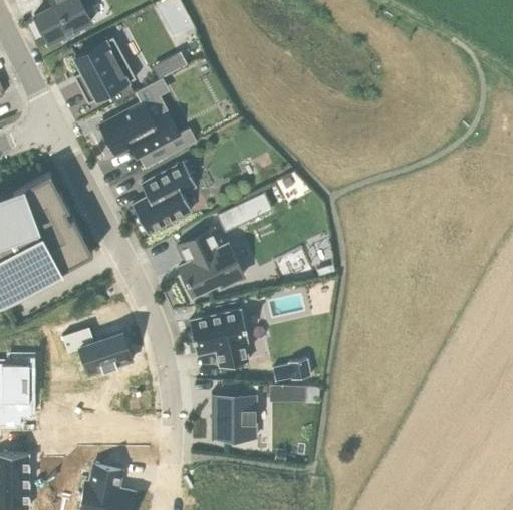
[(82,10),(92,5),(93,5),(90,0),(47,0),(51,8),(32,18),(47,47),(61,40),(62,44),(78,35),(76,32),(90,25),(82,10)]
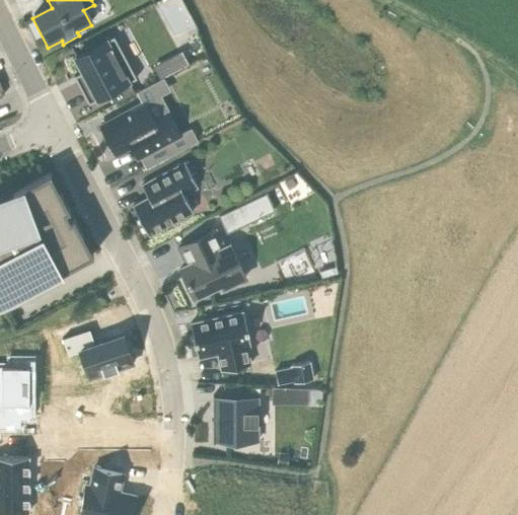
[(183,0),(165,0),(157,5),(172,33),(196,21),(183,0)]
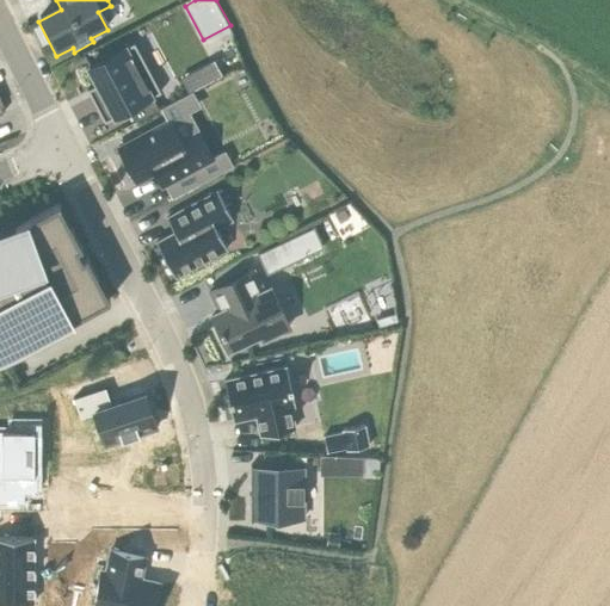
[(97,88),(86,93),(87,96),(91,94),(93,99),(106,123),(103,124),(104,127),(128,113),(135,125),(158,113),(151,100),(160,97),(133,47),(88,70),(97,88)]
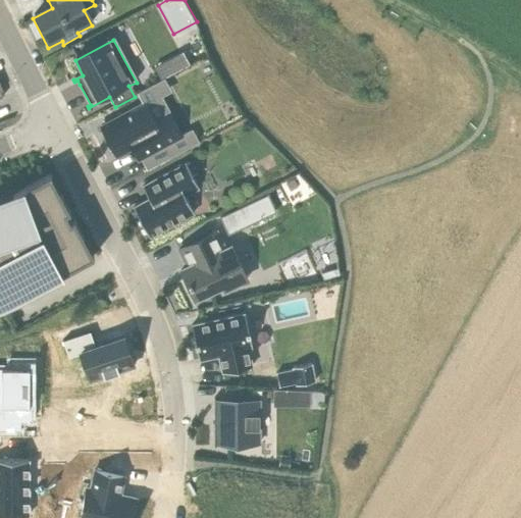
[(168,62),(175,75),(189,68),(181,55),(168,62)]
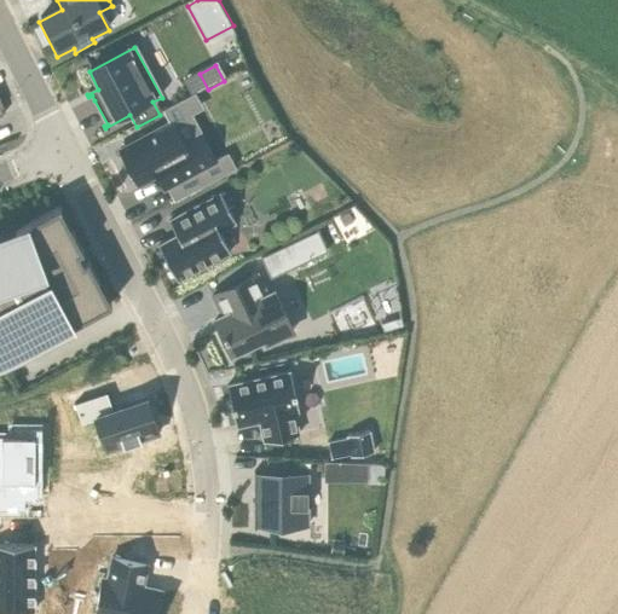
[(167,128),(119,154),(137,190),(156,179),(162,192),(163,195),(166,193),(173,207),(235,174),(226,158),(214,166),(200,138),(183,146),(172,126),(167,128)]
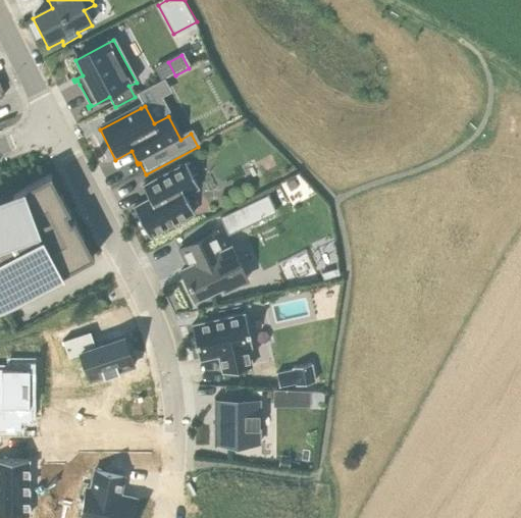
[(148,202),(133,210),(148,241),(193,216),(184,199),(198,192),(185,166),(142,190),(142,191),(148,202)]
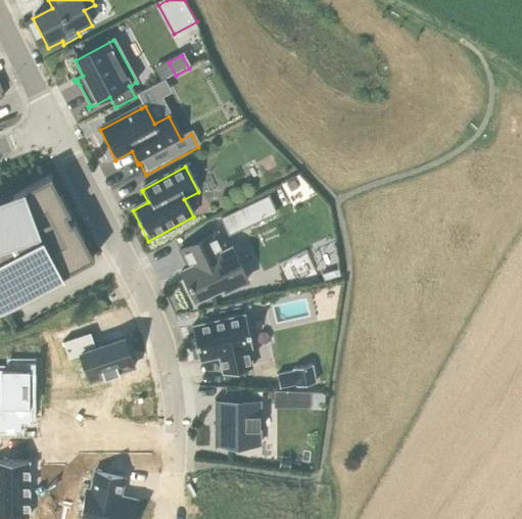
[(64,218),(69,216),(49,178),(11,198),(17,209),(0,219),(0,309),(55,280),(93,261),(73,223),(68,225),(64,218)]
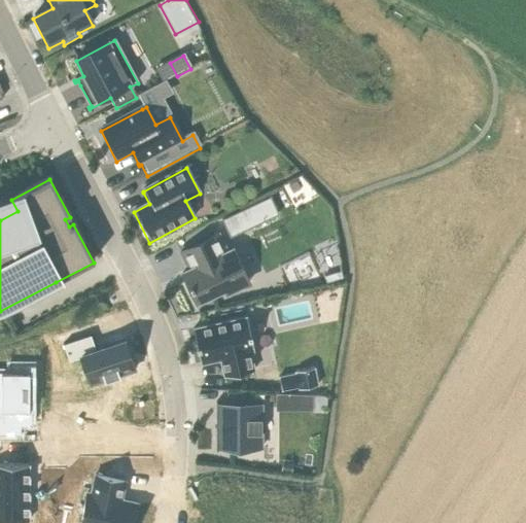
[(261,201),(224,219),(233,236),(270,218),(261,201)]
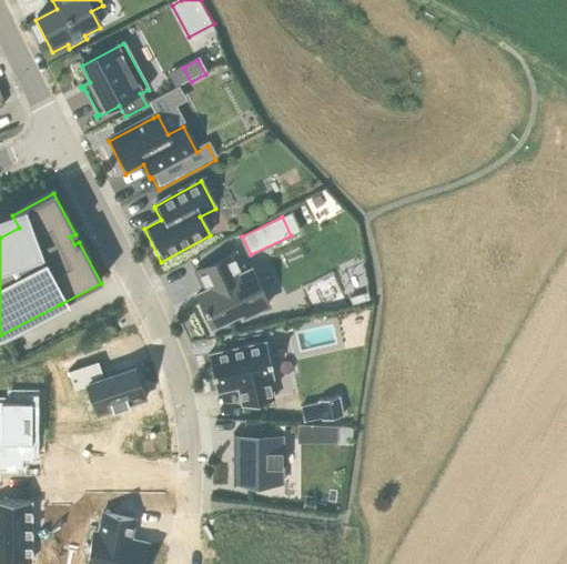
[(235,257),(193,277),(203,295),(200,298),(204,305),(201,306),(203,313),(200,314),(206,329),(210,326),(212,330),(242,315),(244,320),(250,318),(255,328),(293,319),(292,316),(290,318),(282,302),(267,309),(250,272),(244,274),(235,257)]
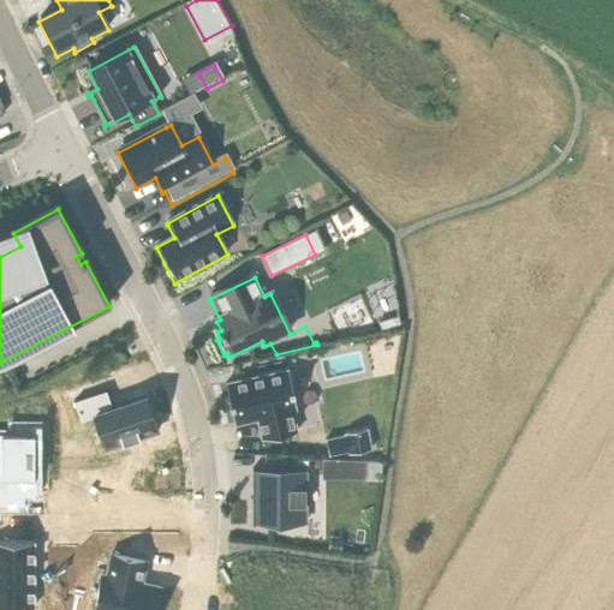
[(287,374),(225,387),(233,428),(257,423),(262,443),(296,436),(291,416),(297,414),(287,374)]
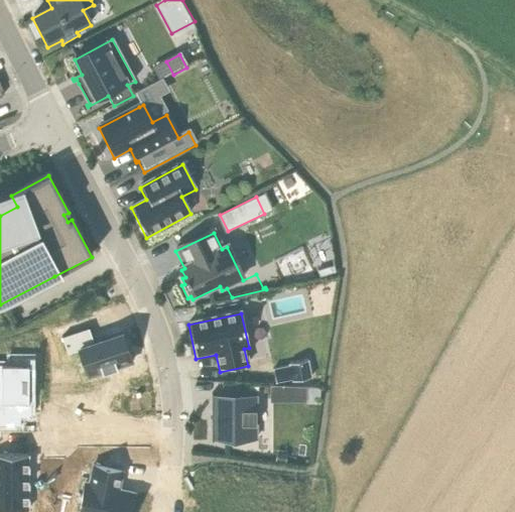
[(85,333),(62,341),(67,353),(80,349),(89,376),(102,372),(103,373),(117,368),(116,366),(132,361),(121,333),(91,345),(85,333)]
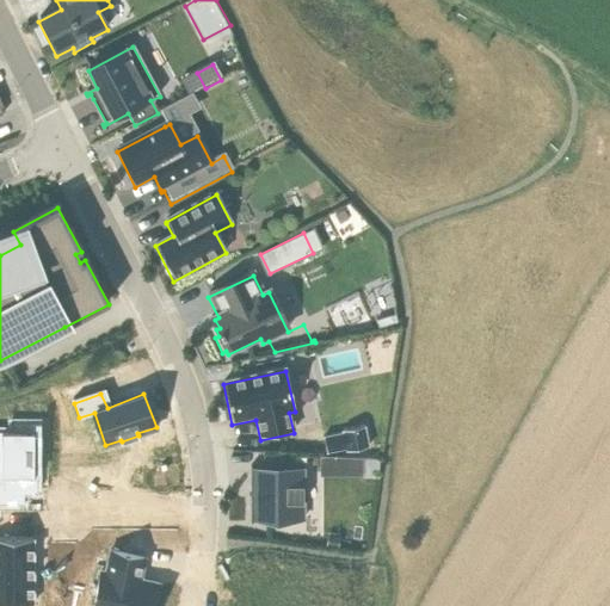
[(367,447),(362,428),(362,427),(339,432),(339,436),(321,439),(325,456),(343,451),(344,452),(367,447)]
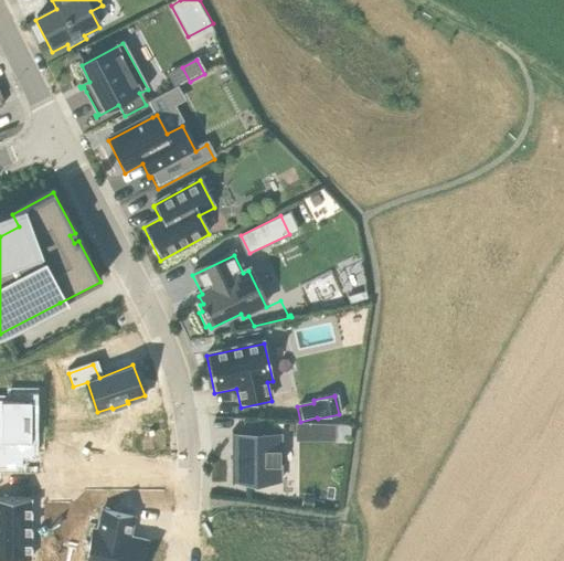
[(22,403),(0,403),(0,455),(21,456),(22,403)]
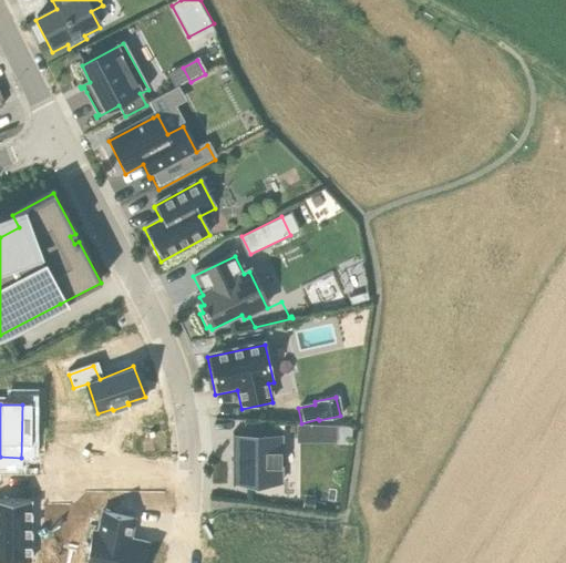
[(295,427),(296,446),(333,446),(333,428),(295,427)]
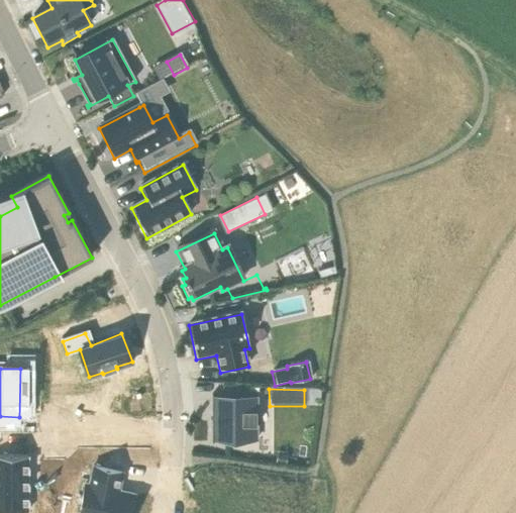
[(211,398),(211,445),(213,445),(213,442),(255,442),(255,400),(213,400),(213,398),(211,398)]
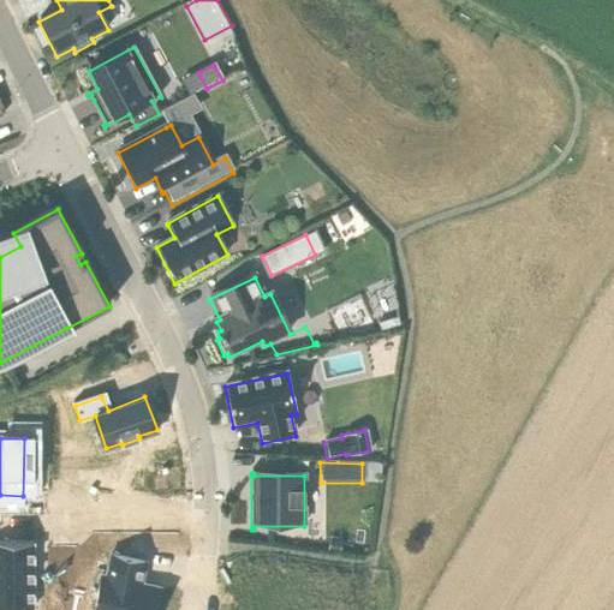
[(33,548),(0,546),(0,609),(33,609),(33,548)]
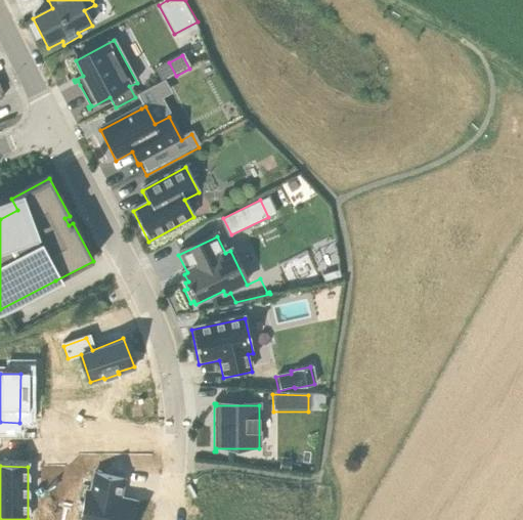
[(88,492),(82,519),(134,519),(138,503),(122,500),(125,483),(95,476),(91,493),(88,492)]
